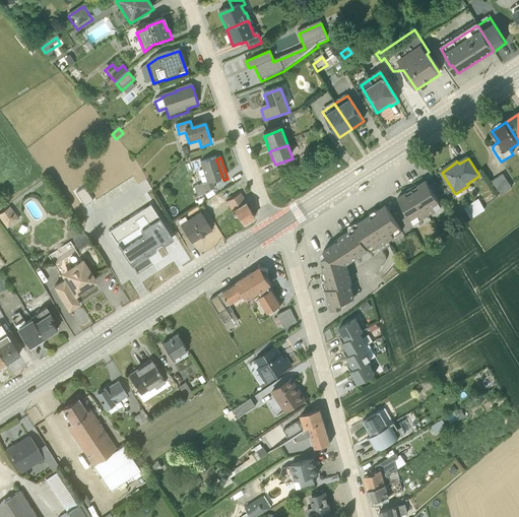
[(195,188),(198,198),(206,196),(205,193),(215,190),(212,183),(223,180),(216,159),(200,164),(207,184),(195,188)]
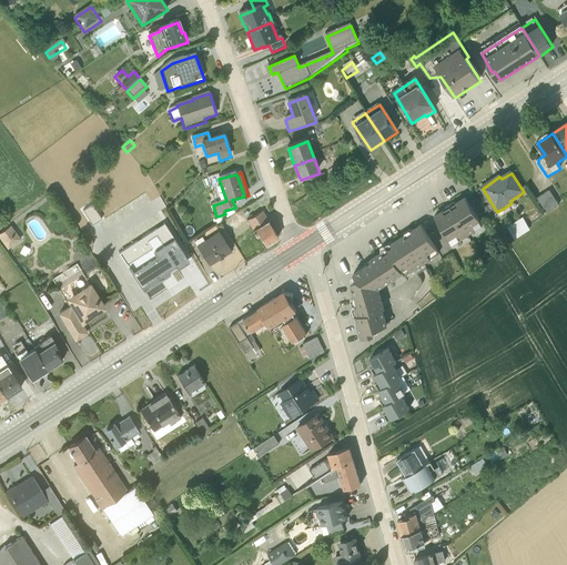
[(548,214),(560,205),(550,191),(538,199),(548,214)]
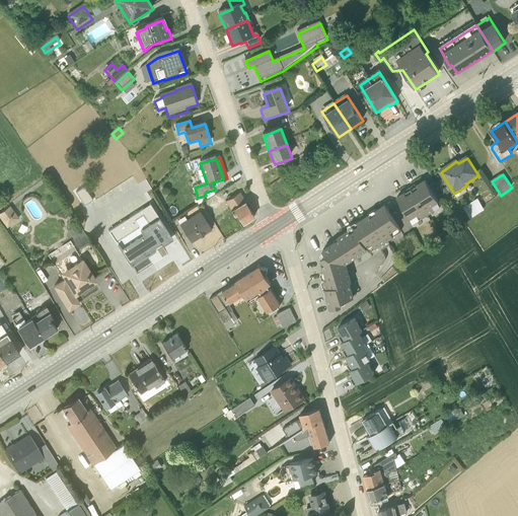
[(397,199),(414,224),(436,212),(435,211),(442,207),(426,181),(397,199)]
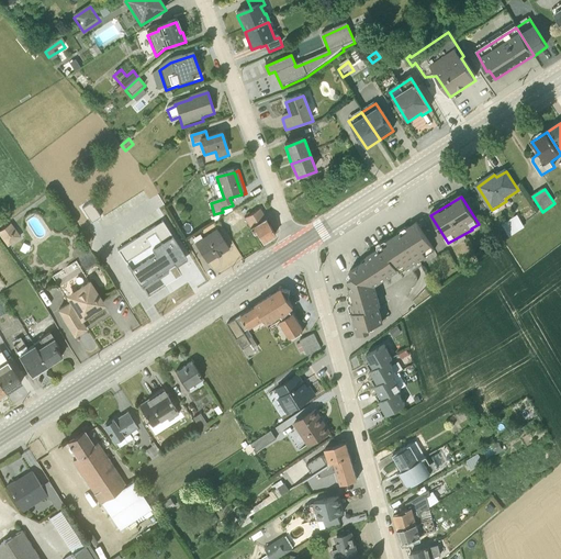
[(276,236),(260,211),(245,221),(254,236),(257,234),(262,244),(276,236)]
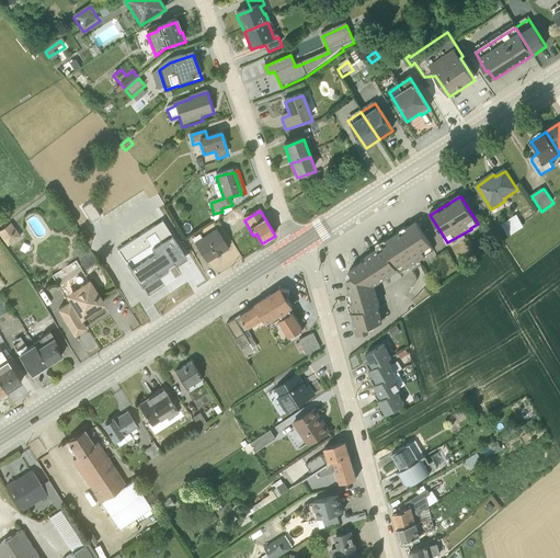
[(525,227),(517,215),(502,225),(509,237),(525,227)]
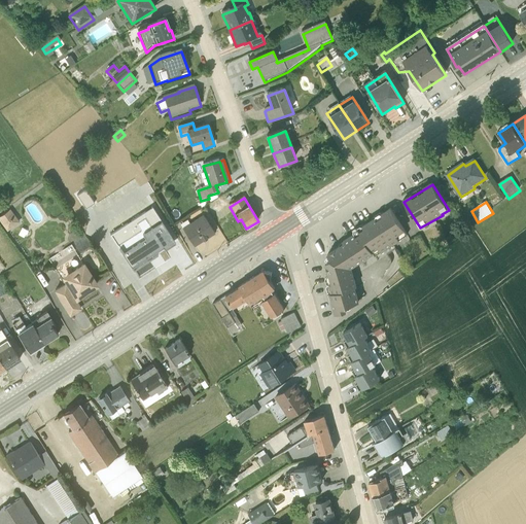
[(174,242),(153,210),(110,237),(118,251),(120,250),(132,270),(134,273),(175,245),(174,242)]
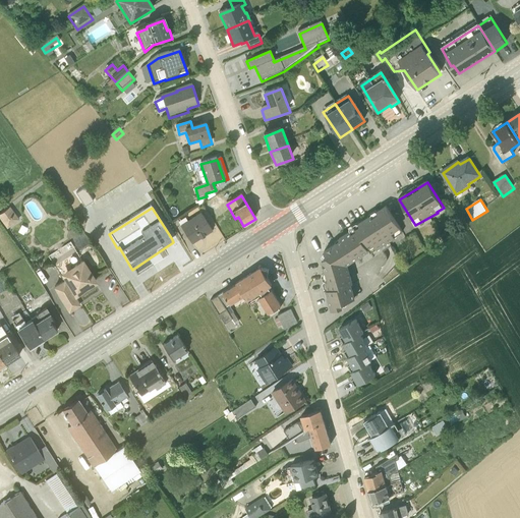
[(355,228),(356,229),(370,250),(372,252),(377,249),(378,250),(396,239),(395,238),(403,233),(387,208),(355,228)]
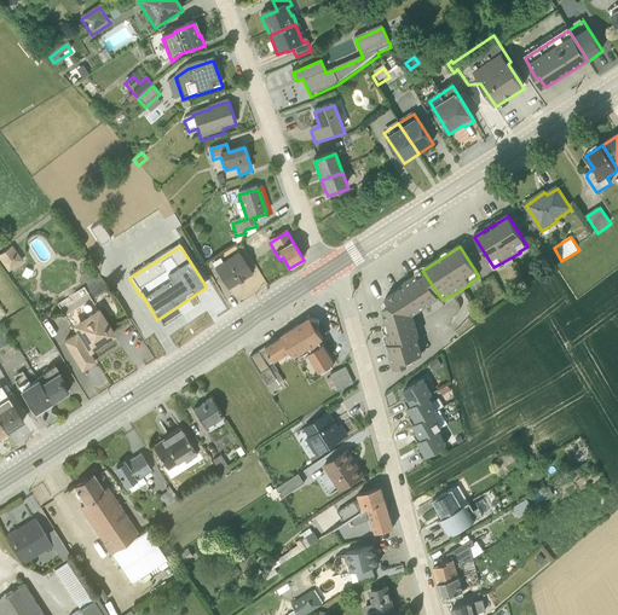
[(12,249),(0,257),(0,262),(10,276),(24,264),(12,249)]
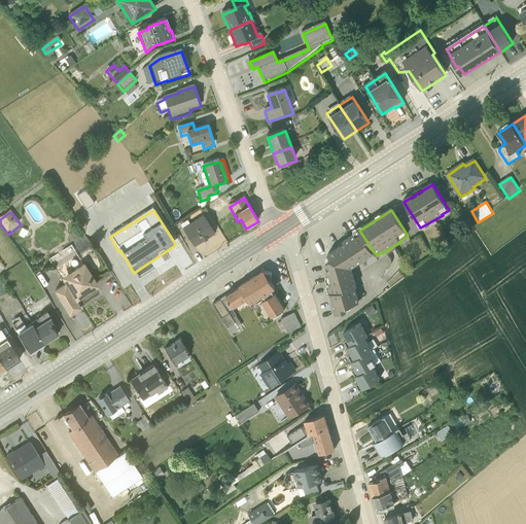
[(204,216),(182,230),(195,248),(215,235),(204,216)]
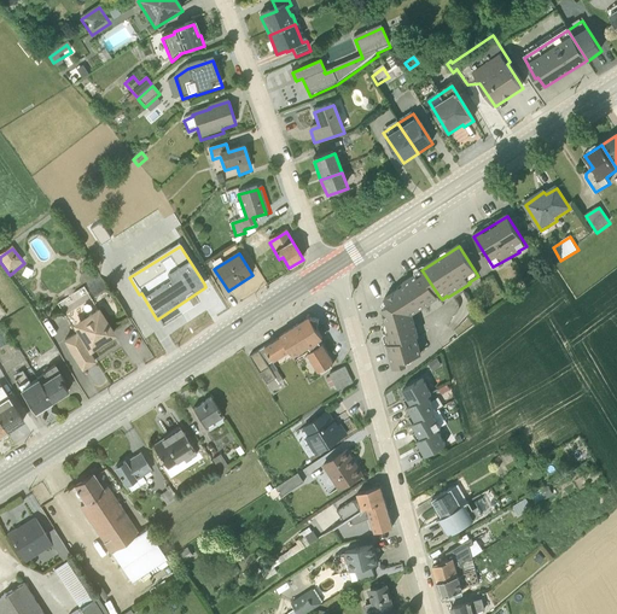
[(385,321),(391,343),(418,335),(420,335),(414,314),(440,297),(423,272),(403,285),(405,286),(385,298),(390,304),(384,309),(386,320),(385,321)]
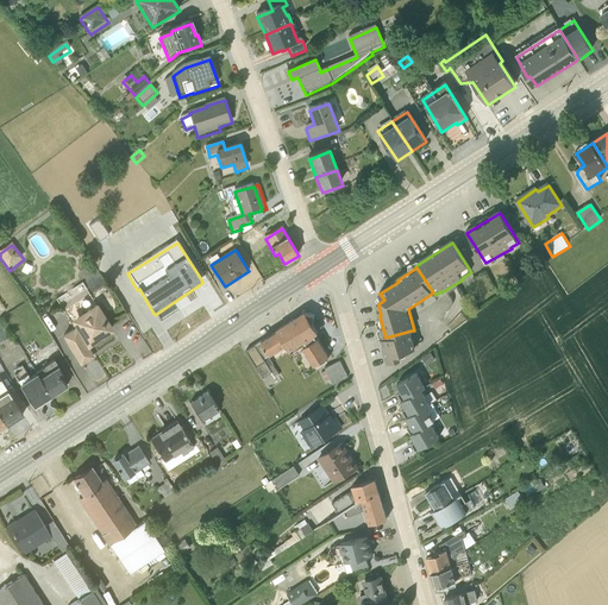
[(76,329),(63,338),(81,364),(93,357),(87,347),(98,340),(104,336),(112,331),(96,306),(71,321),(76,329)]
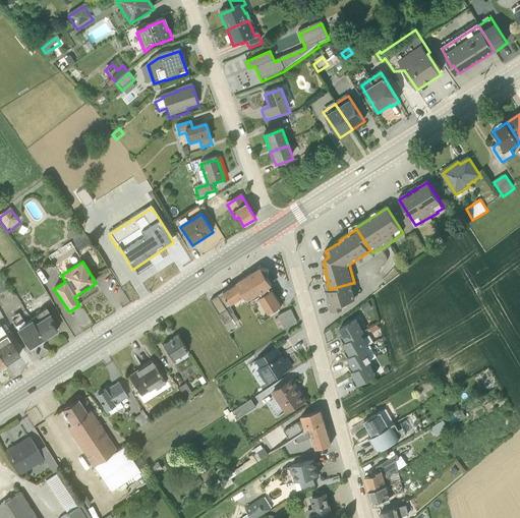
[(238,283),(250,302),(260,297),(258,294),(273,284),(269,278),(270,270),(262,268),(238,283)]
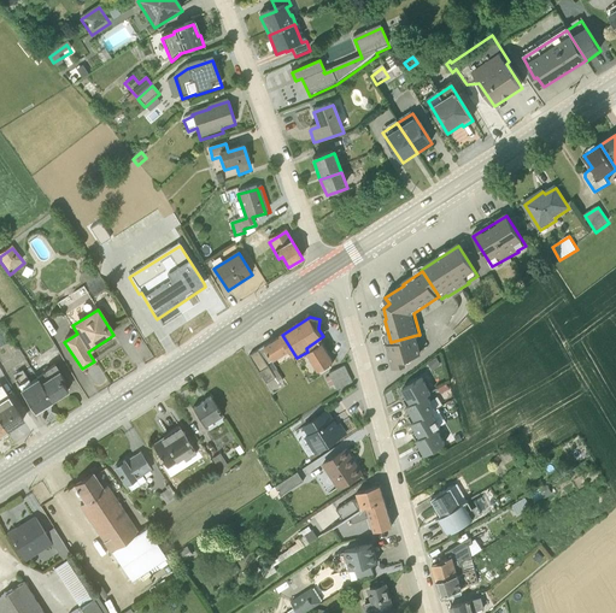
[(423,353),(417,335),(391,342),(388,343),(396,366),(408,363),(406,361),(414,359),(412,355),(423,353)]
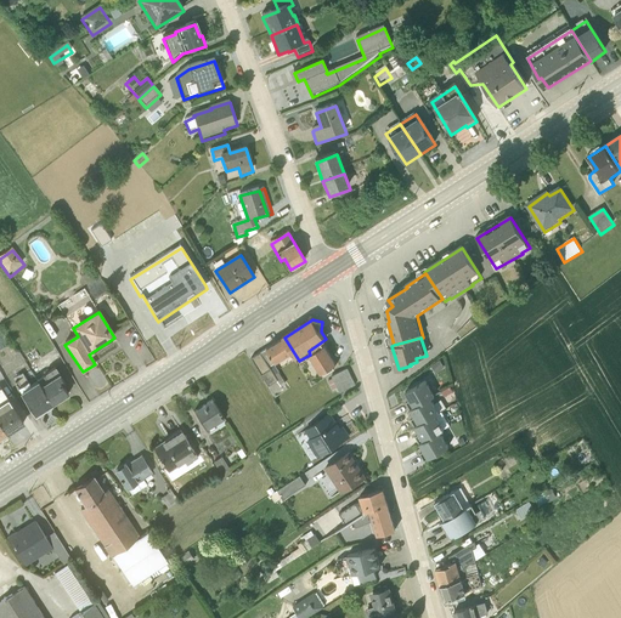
[(293,352),(284,339),(261,352),(283,386),(287,384),(276,364),(293,352)]
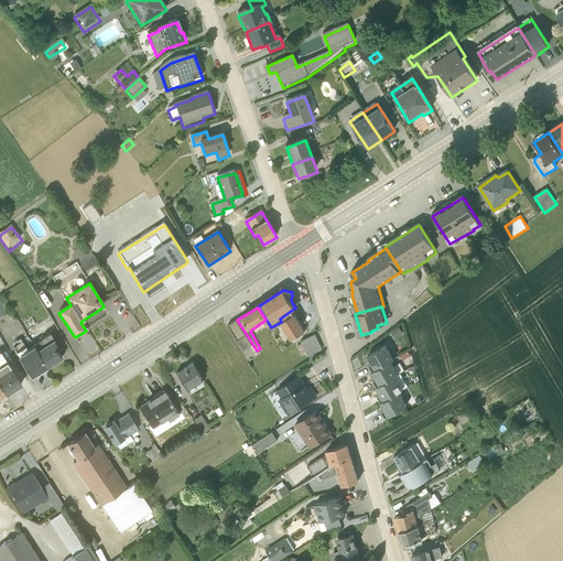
[(295,338),(304,333),(304,332),(305,331),(295,313),(294,314),(292,311),(280,319),(292,338),(294,337),(295,338)]
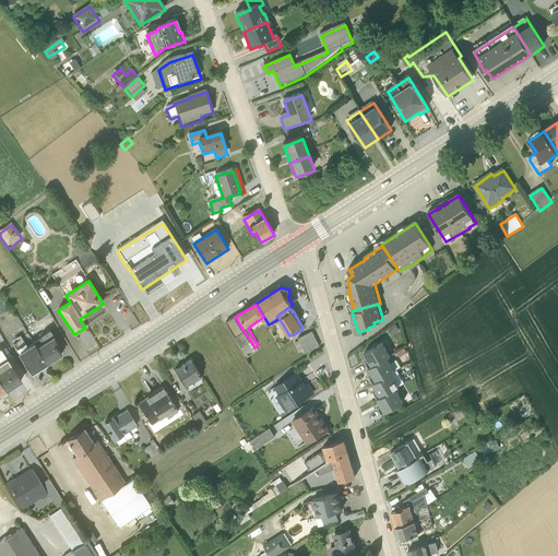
[(235,317),(227,322),(248,354),(256,350),(235,317)]
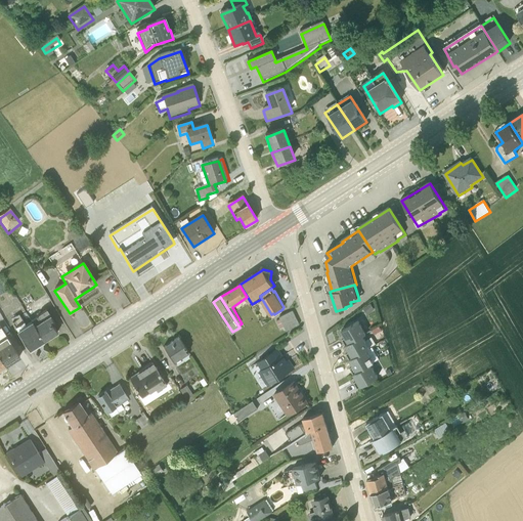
[(372,303),(364,308),(368,313),(376,308),(372,303)]
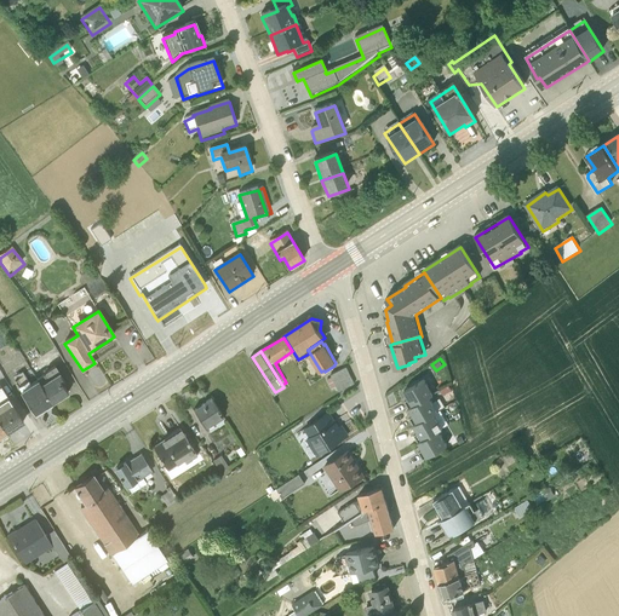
[(66,383),(56,367),(45,373),(46,374),(38,380),(52,403),(68,393),(63,384),(66,383)]
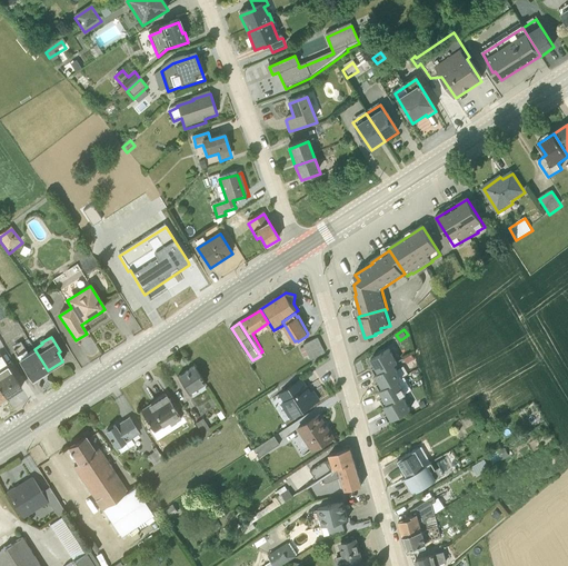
[(319,337),(305,344),(312,359),(327,353),(319,337)]
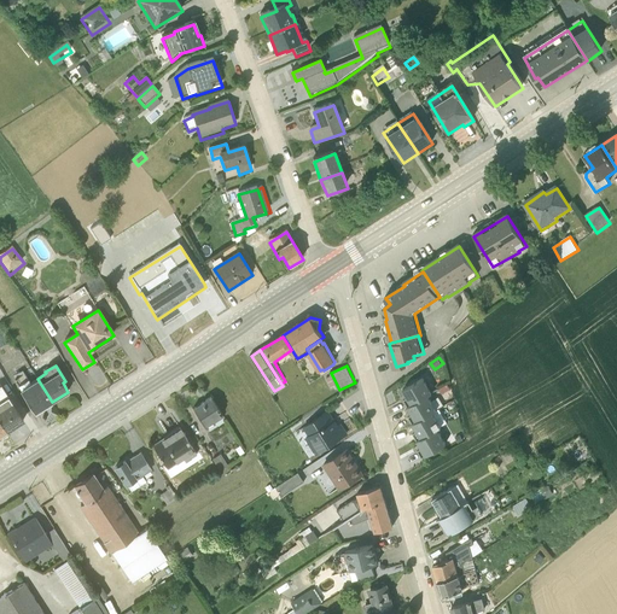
[(35,413),(52,402),(38,379),(30,384),(28,380),(23,373),(21,374),(22,378),(16,381),(19,386),(18,386),(35,413)]
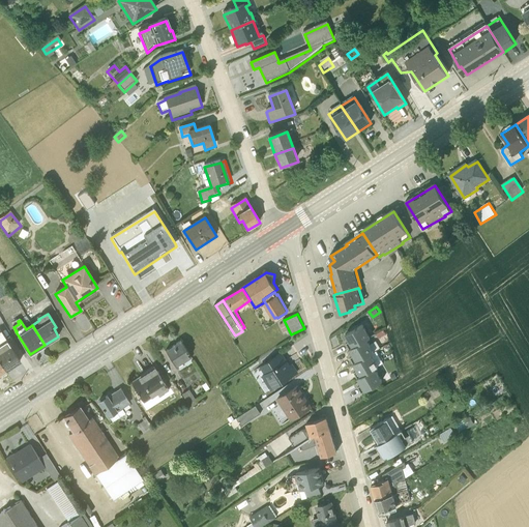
[(351,348),(368,338),(372,335),(364,323),(347,333),(350,341),(347,343),(351,348)]
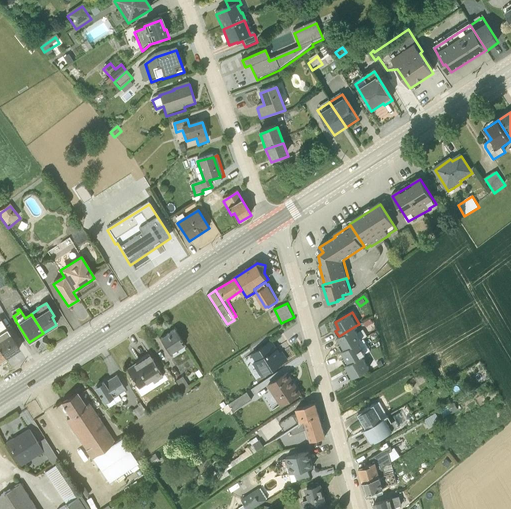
[(0,347),(6,357),(19,349),(0,318),(0,347)]
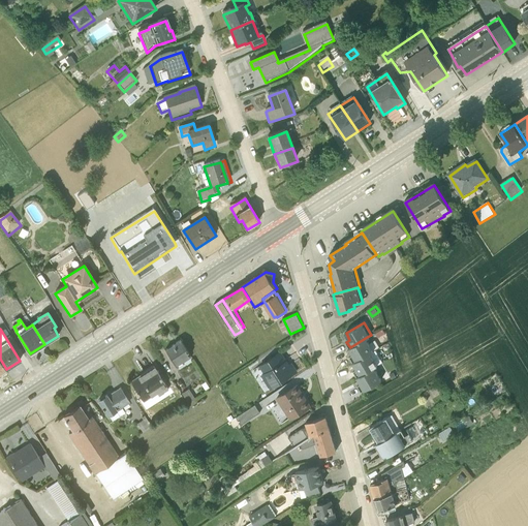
[(375,350),(367,337),(350,347),(353,354),(350,356),(354,362),(375,350)]
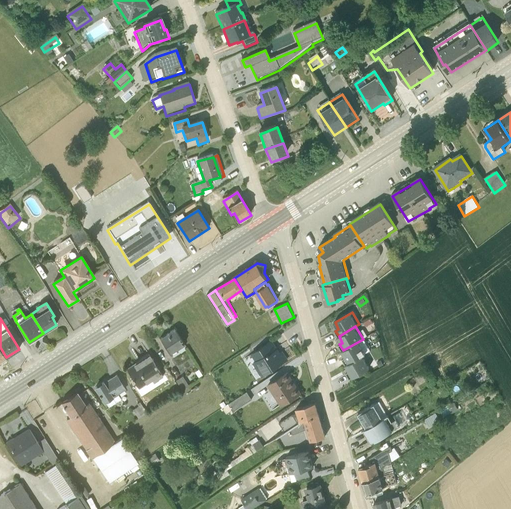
[(185,346),(174,329),(160,338),(171,356),(179,352),(178,350),(185,346)]
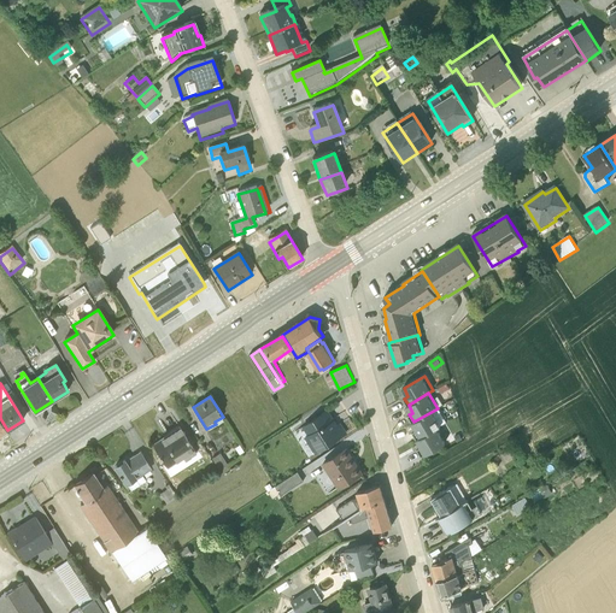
[(440,407),(438,408),(414,422),(417,429),(414,431),(417,438),(438,426),(447,420),(440,407)]
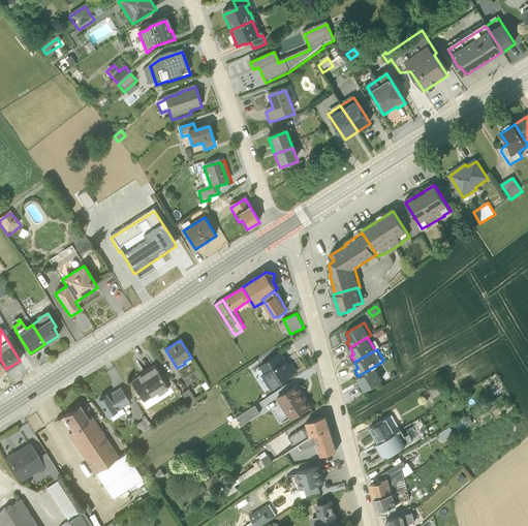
[(262,374),(272,388),(298,371),(292,363),(290,364),(282,351),(261,366),(266,372),(262,374)]
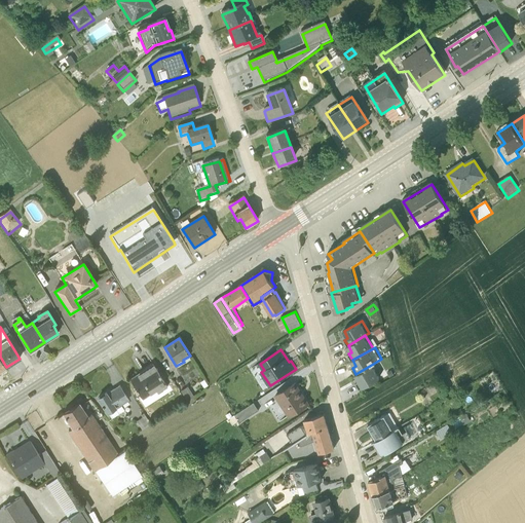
[(381,376),(373,364),(355,374),(360,380),(357,382),(360,388),(381,376)]
